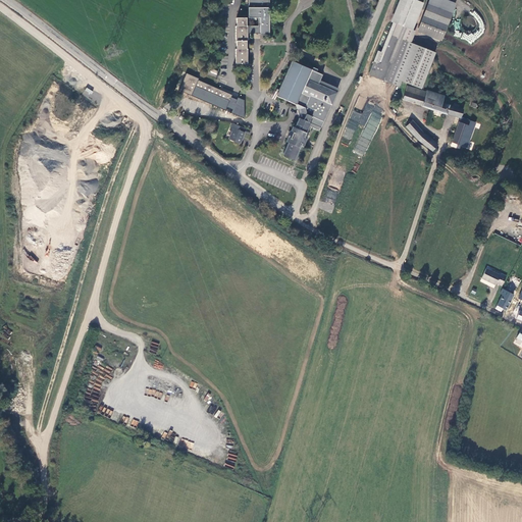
[(248,40),(248,31),(261,31),(261,35),(270,35),(269,0),(249,0),(250,17),(258,17),(258,25),(247,25),(247,17),(237,17),(237,25),(236,25),(236,40),(237,40),(237,48),(236,48),(236,63),(248,63),(248,48),(247,48),(247,40),(248,40)]
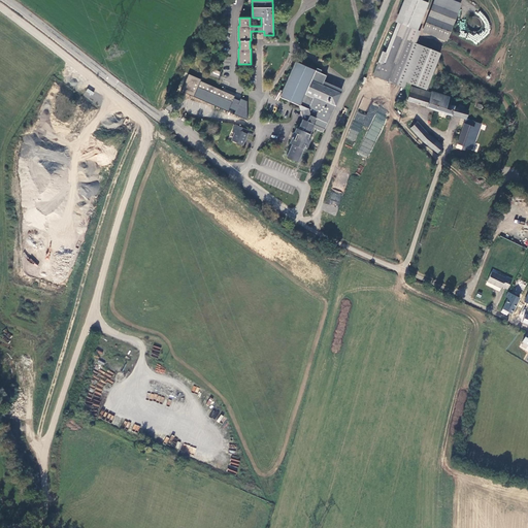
[(456,12),(432,3),(423,28),(441,34),(447,36),(456,12)]
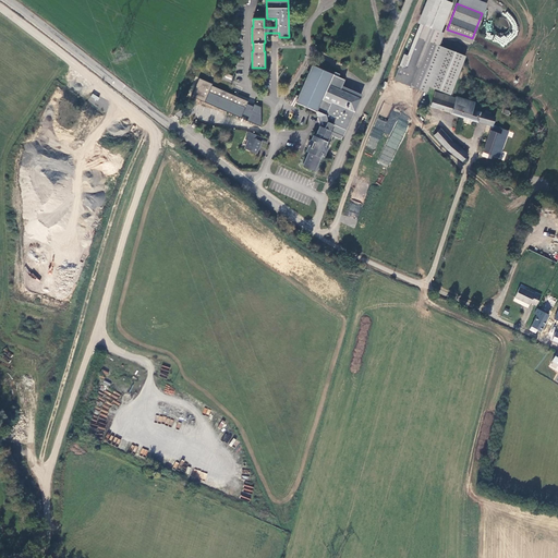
[(407,68),(401,82),(420,88),(436,45),(440,31),(423,24),(409,61),(407,68)]
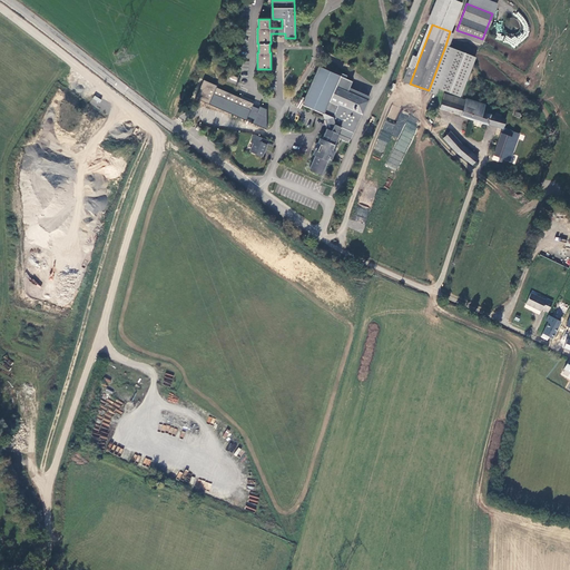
[(482,39),(477,37),(473,46),(479,48),(482,39)]
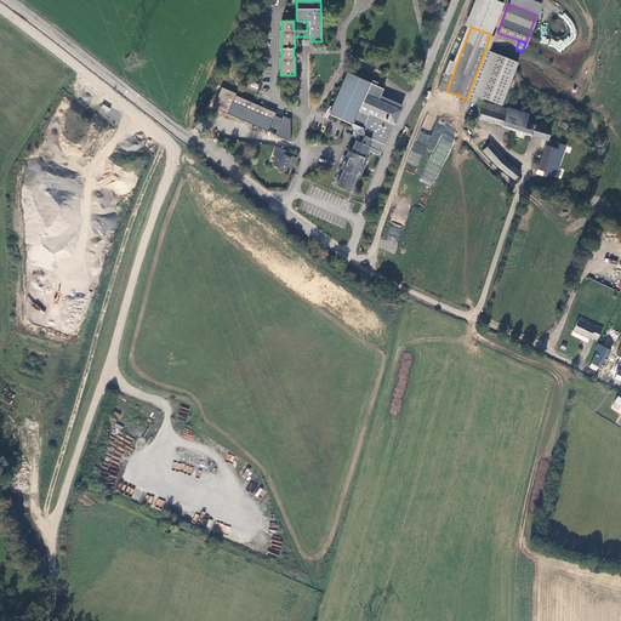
[(453,75),(455,68),(448,66),(445,72),(453,75)]
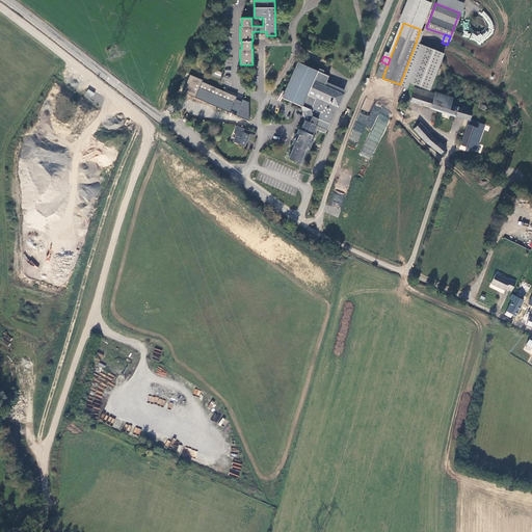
[(306,121),(300,131),(298,131),(294,141),(296,142),(289,158),(299,162),(317,125),(327,130),(338,105),(345,89),(326,81),(328,76),(323,73),(318,71),(297,61),(282,97),(302,106),(302,105),(311,109),(309,113),(312,115),(310,122),(306,121)]
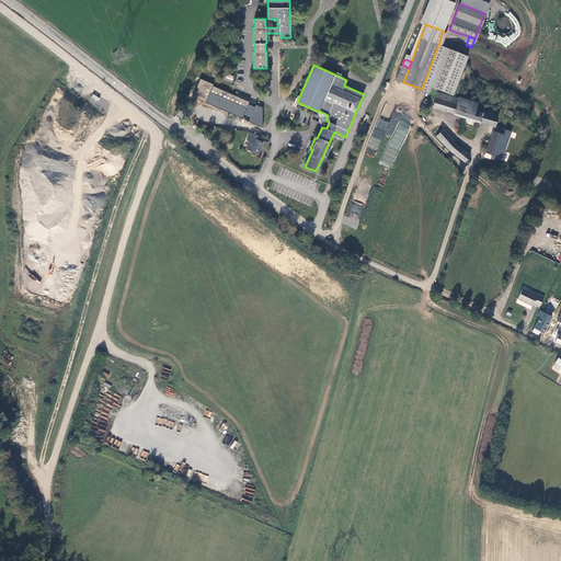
[(396,79),(403,82),(409,68),(402,65),(396,79)]
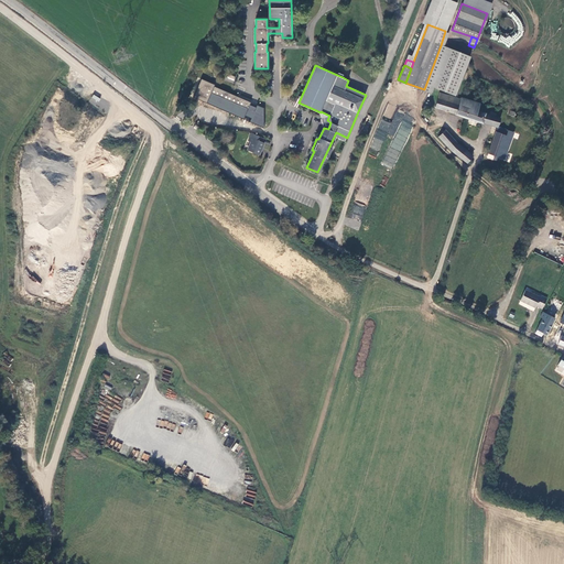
[(449,65),(442,93),(449,95),(456,97),(463,77),(465,72),(465,71),(449,65)]
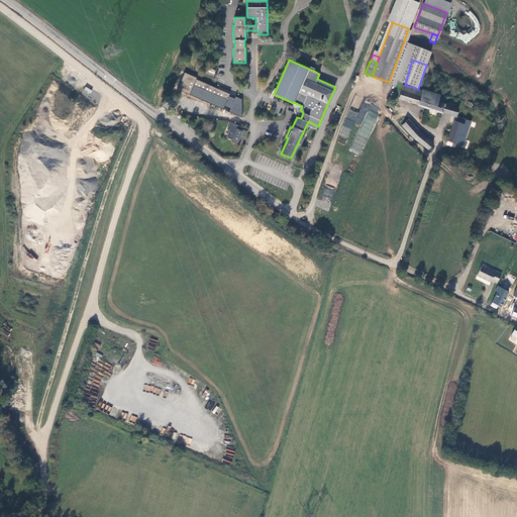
[(223,109),(230,94),(196,79),(197,78),(185,73),(177,89),(223,109)]
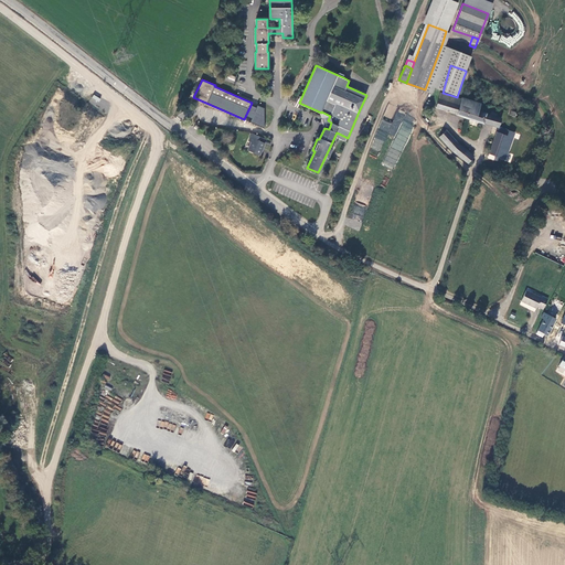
[(499,126),(501,118),(479,110),(481,104),(461,97),(461,98),(457,97),(450,95),(443,93),(440,93),(436,107),(457,113),(457,114),(499,126)]
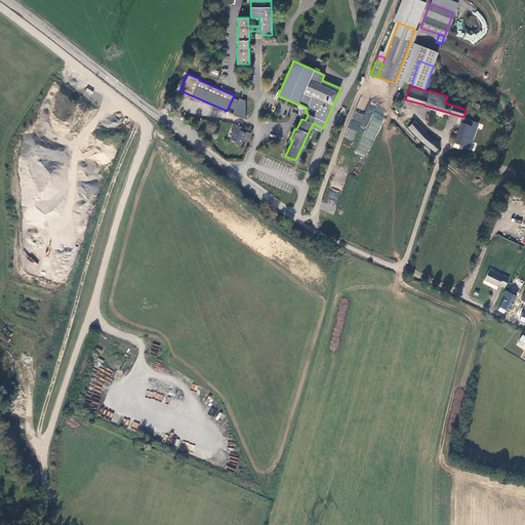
[(357,153),(368,157),(386,109),(369,103),(365,115),(354,111),(345,137),(354,140),(360,124),(366,126),(357,153)]
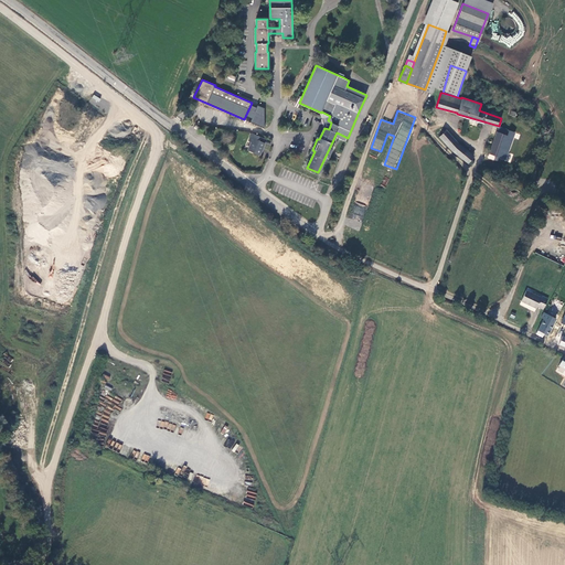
[(321,112),(321,113),(324,128),(329,129),(331,123),(328,120),(330,116),(321,112)]
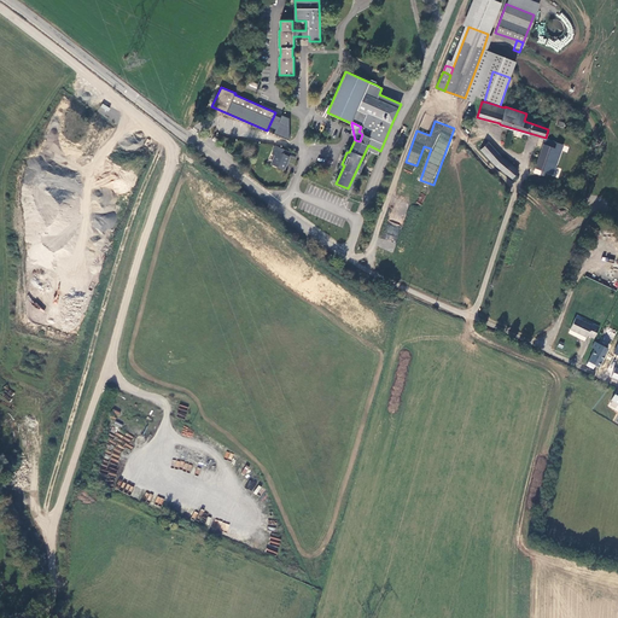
[(546,170),(553,173),(554,169),(555,167),(563,144),(546,138),(536,167),(546,170)]
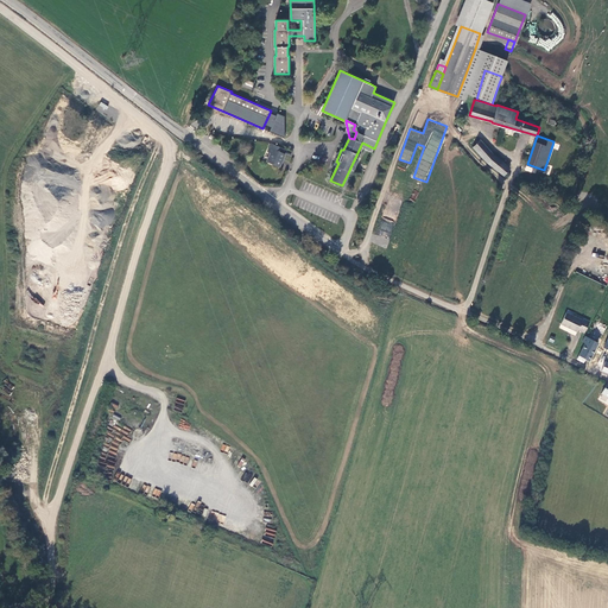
[(486,162),(504,176),(511,168),(495,154),(494,156),(480,139),(473,147),(486,162)]
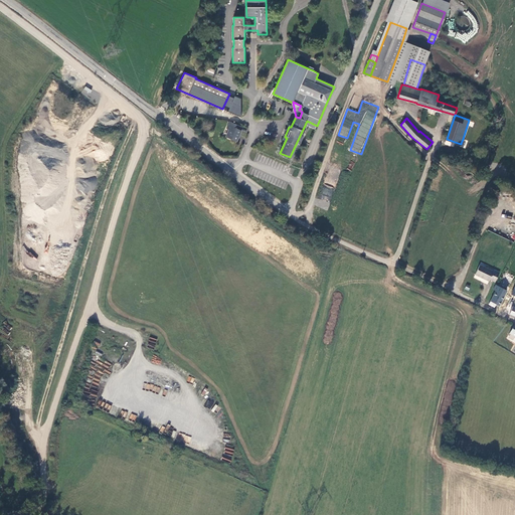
[(476,122),(469,120),(463,139),(470,141),(476,122)]
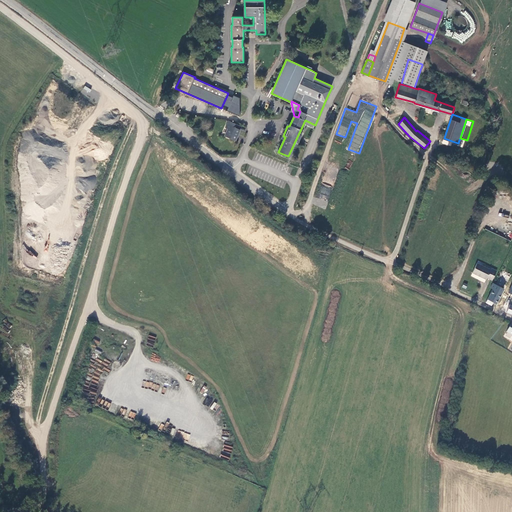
[(228,129),(225,136),(236,140),(240,130),(238,130),(240,126),(228,121),(225,128),(228,129)]
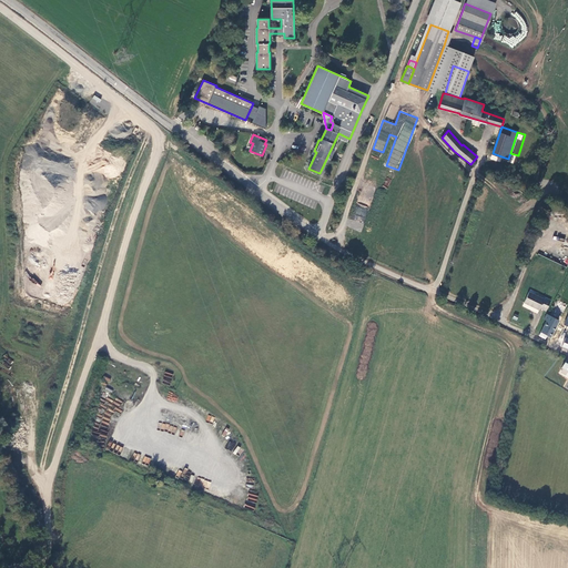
[(545,298),(528,292),(525,301),(540,308),(540,307),(547,310),(550,301),(550,300),(546,297),(545,298)]
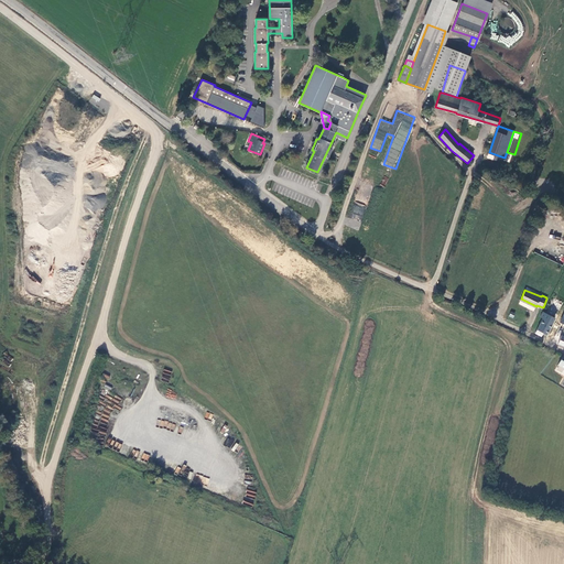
[(545,306),(543,311),(554,317),(557,312),(545,306)]
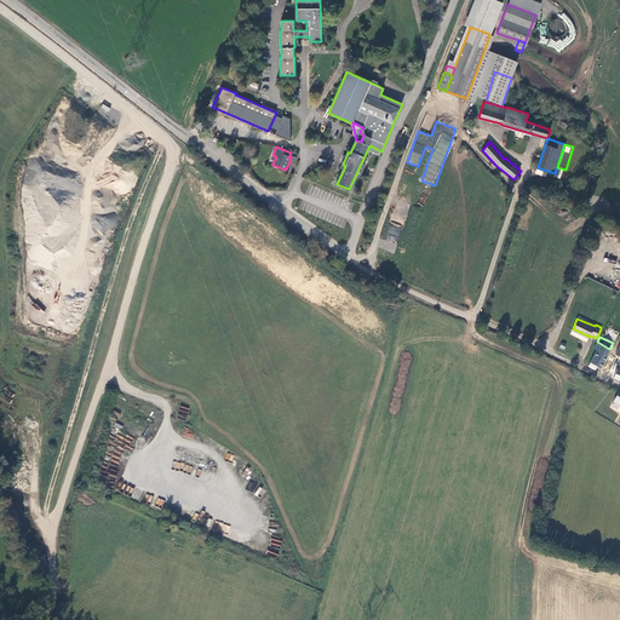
[(597,349),(589,366),(595,368),(597,365),(601,367),(609,349),(597,342),(597,340),(593,346),(597,349)]
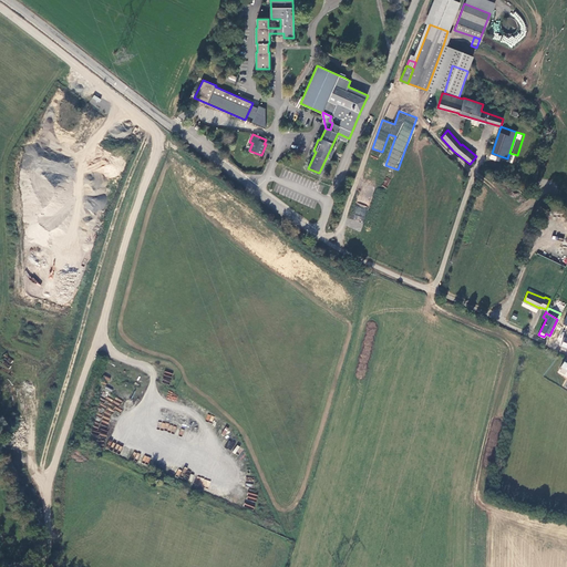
[(175,432),(177,426),(158,422),(157,428),(175,432)]
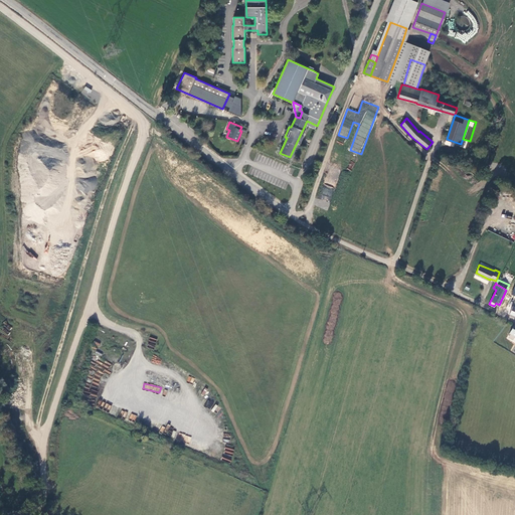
[(204,405),(209,409),(213,403),(207,399),(204,405)]
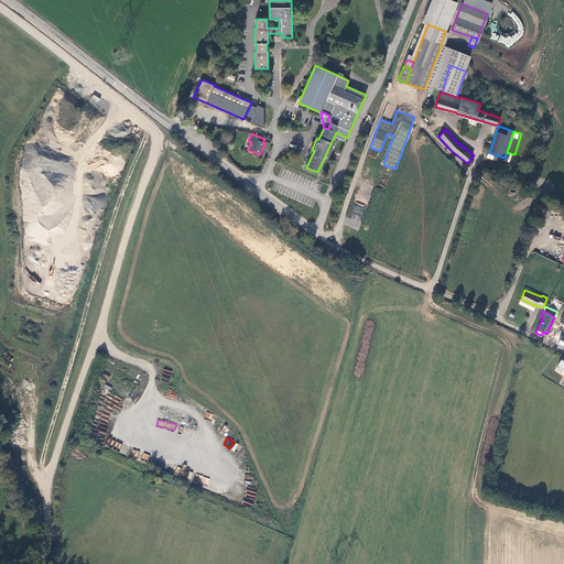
[(130,456),(137,458),(139,452),(133,449),(130,456)]
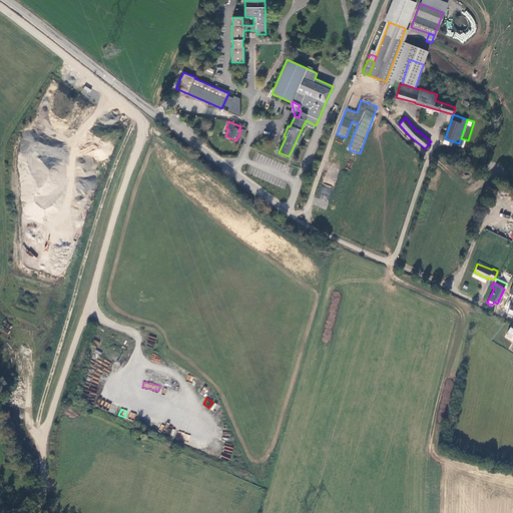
[(128,419),(134,421),(137,415),(131,412),(128,419)]
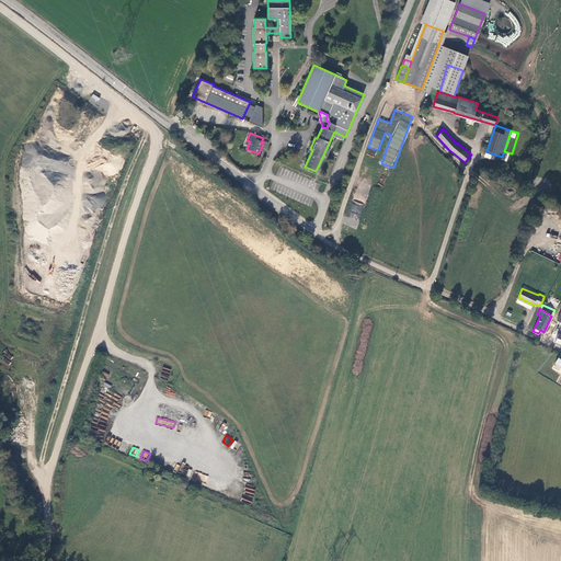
[(156,477),(165,481),(168,476),(158,470),(156,477)]
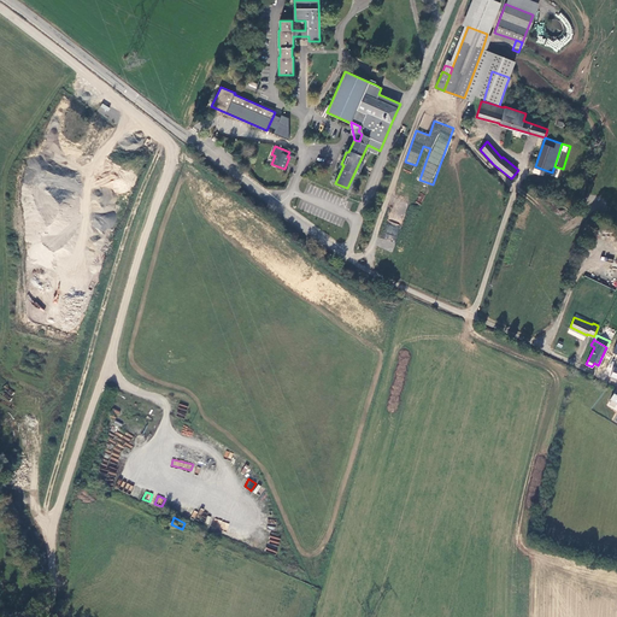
[(215,518),(212,527),(227,530),(229,523),(215,518)]
